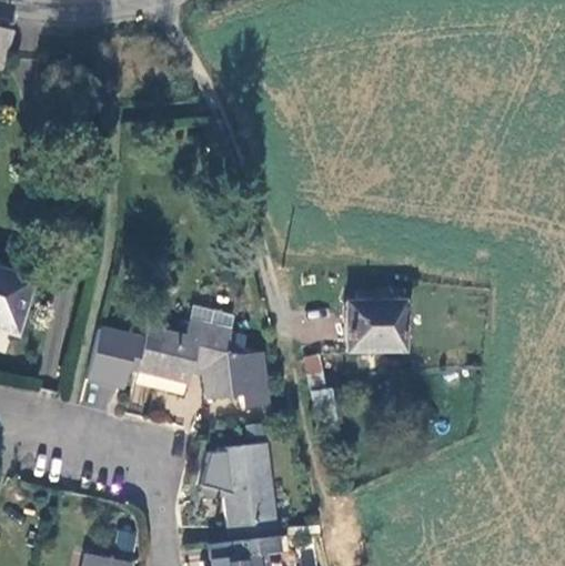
[(0,68),(4,69),(13,32),(0,29),(0,68)]
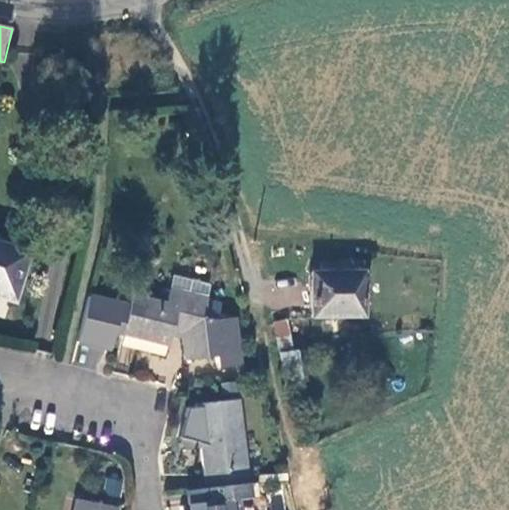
[(31,250),(0,241),(0,295),(17,300),(31,250)]
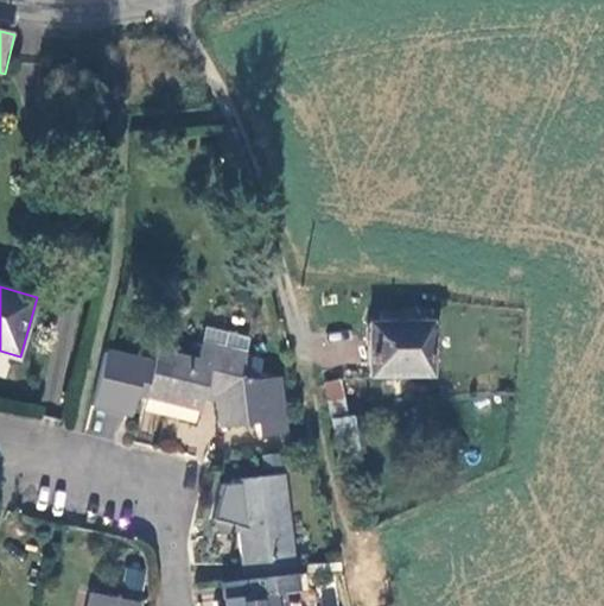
[(433,320),(433,308),(382,310),(382,321),(433,320)]
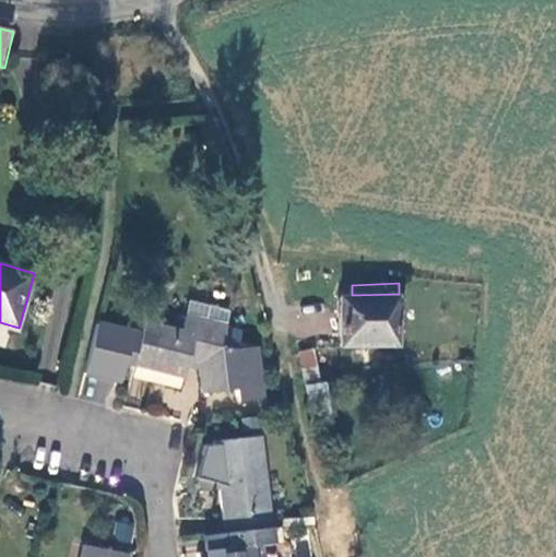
[(342,344),(401,344),(399,294),(352,295),(342,295),(342,344)]
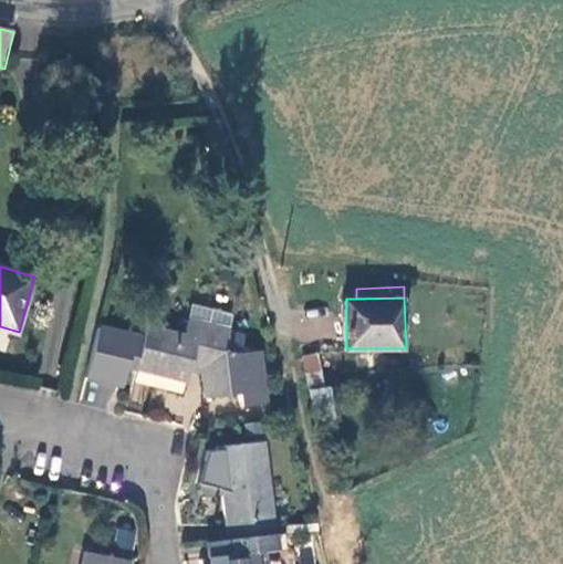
[(191,321),(232,332),(237,315),(195,305),(191,321)]
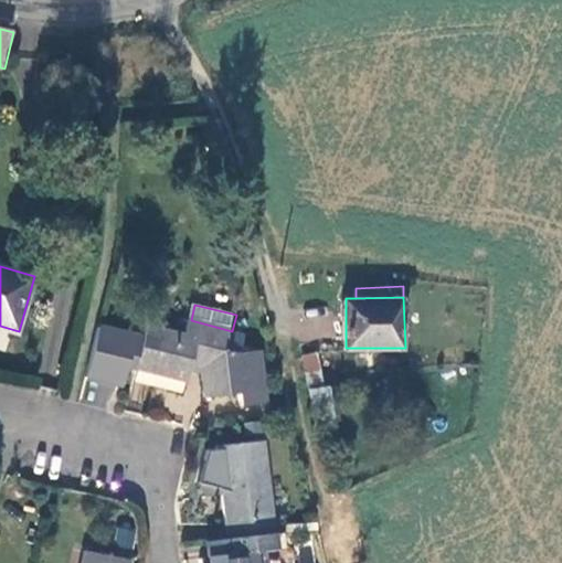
[(192,365),(205,369),(207,375),(209,399),(243,393),(244,405),(269,401),(262,348),(239,351),(228,349),(232,331),(191,320),(187,336),(149,327),(138,369),(189,381),(191,372),(192,365)]
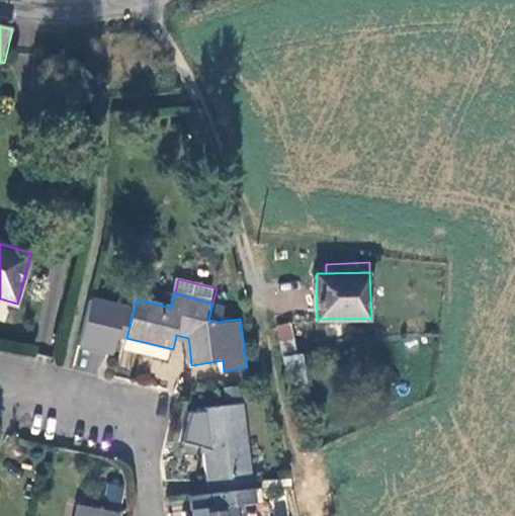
[(92,299),(81,345),(114,353),(125,308),(92,299)]
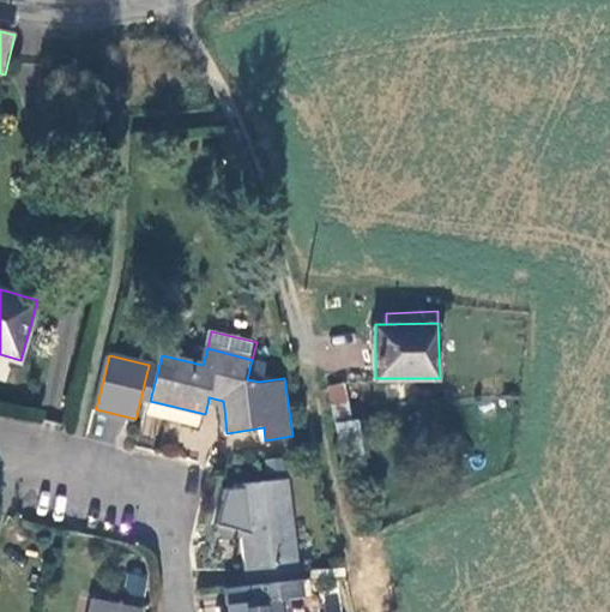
[(349,381),(330,383),(334,417),(354,414),(349,381)]
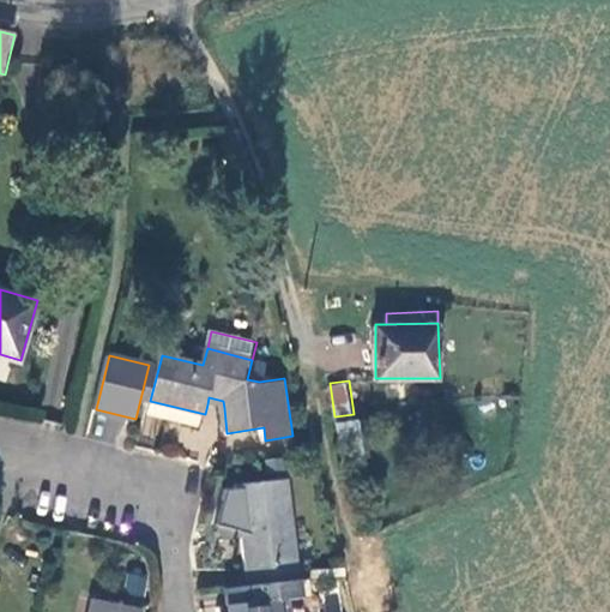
[(209,397),(207,405),(224,408),(223,401),(209,397)]
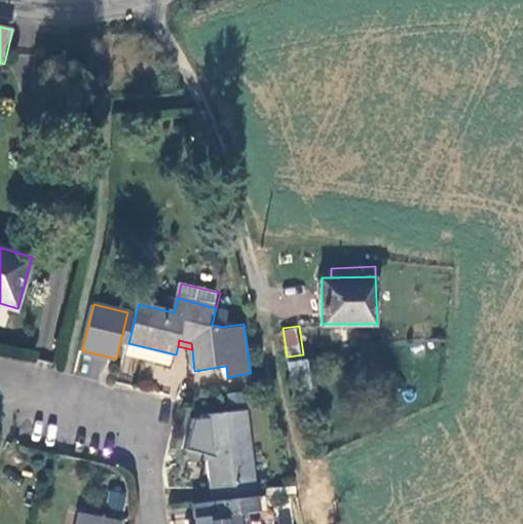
[(310,358),(291,360),(293,385),(312,384),(310,358)]
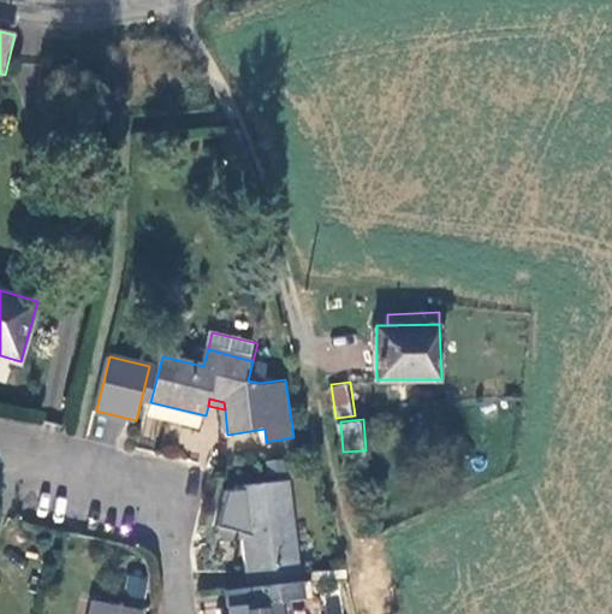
[(251,586),(302,580),(289,480),(238,486),(251,586)]
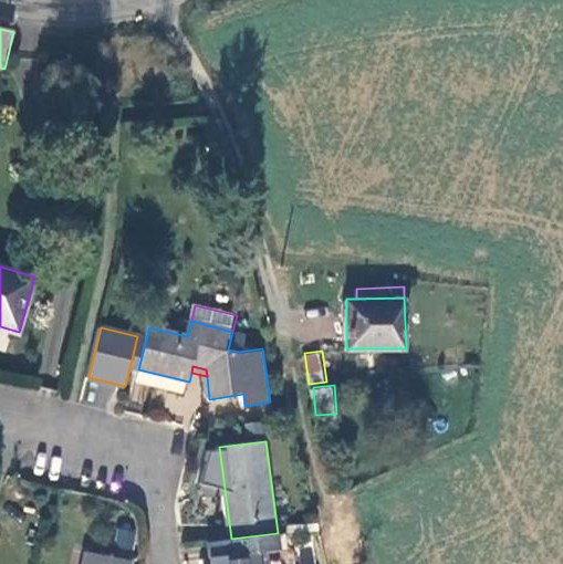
[(280,549),(278,533),(231,539),(233,554),(208,556),(208,563),(259,563),(258,551),(280,549)]
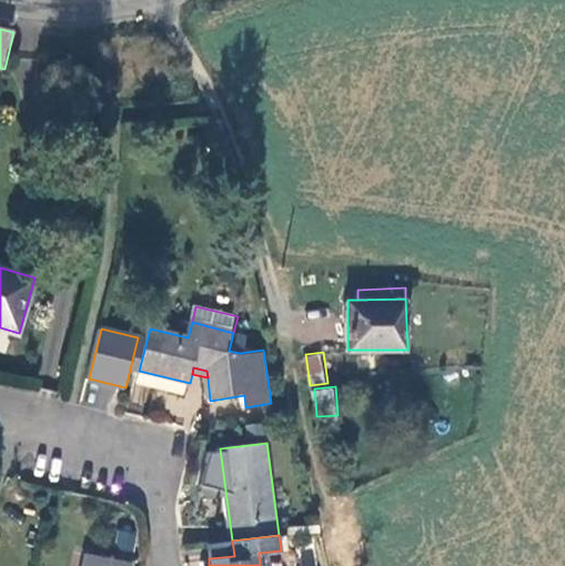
[(232,541),(207,544),(209,558),(234,556),(232,541)]
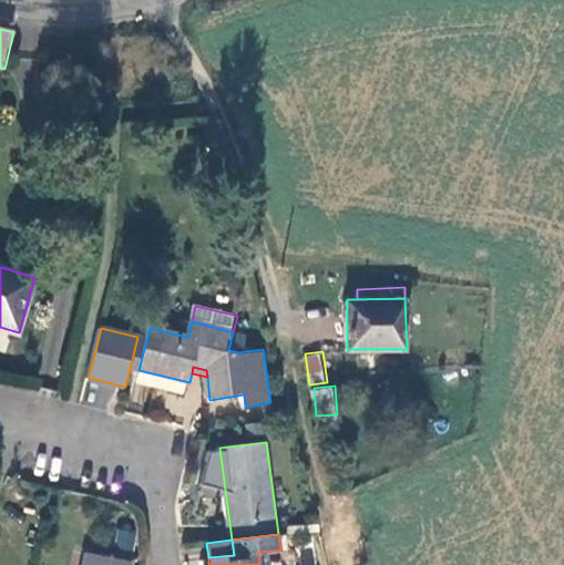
[(88,553),(84,564),(133,564),(134,564),(88,553)]
